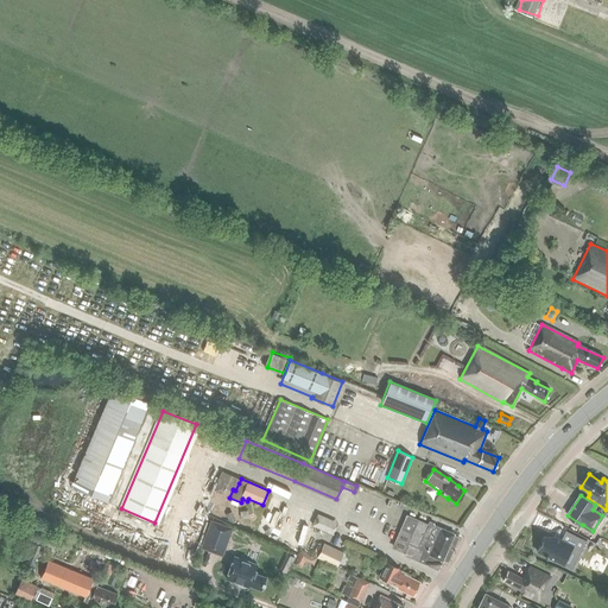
[(320,513),(314,526),(336,534),(341,521),(320,513)]
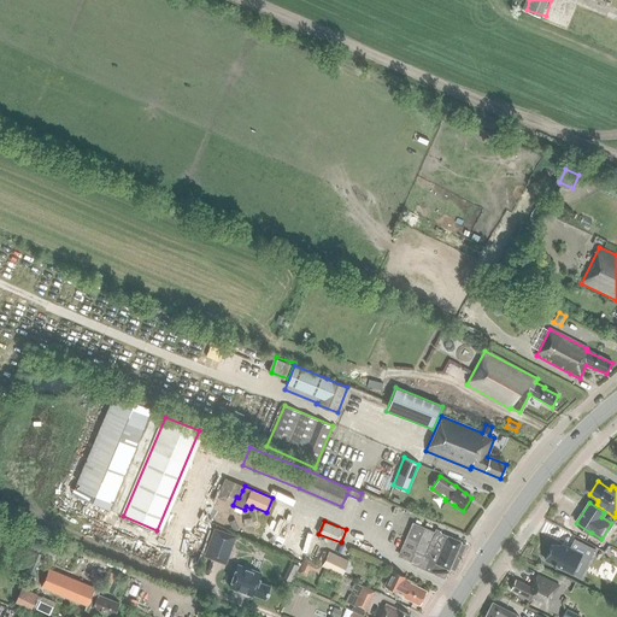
[(312,546),(319,533),(311,528),(304,541),(312,546)]
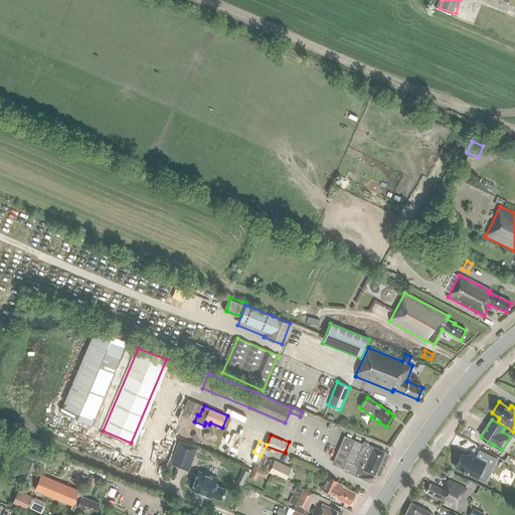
[(384,454),(384,453),(373,448),(367,445),(367,444),(363,442),(362,445),(354,441),(341,470),(370,483),(374,475),(375,474),(379,476),(388,455),(384,454)]
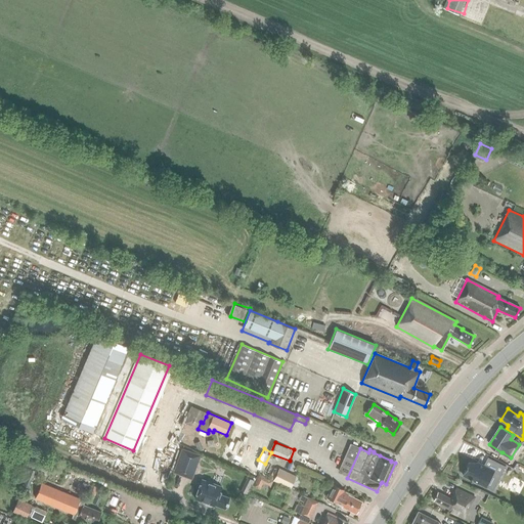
[(181,449),(178,459),(187,462),(191,452),(181,449)]
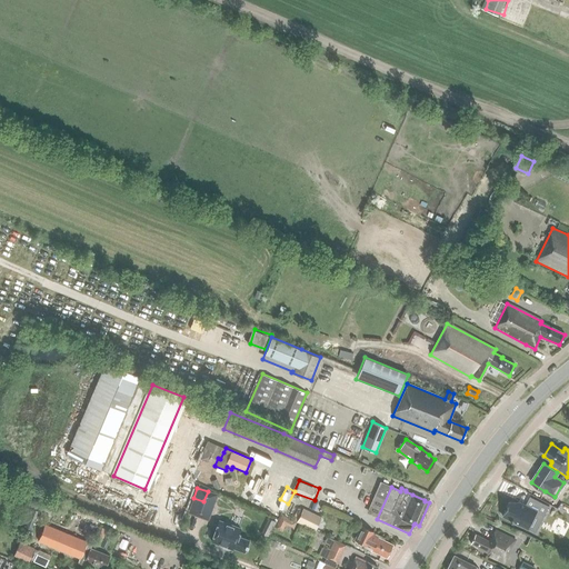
[(268,509),(271,501),(258,496),(255,505),(268,509)]
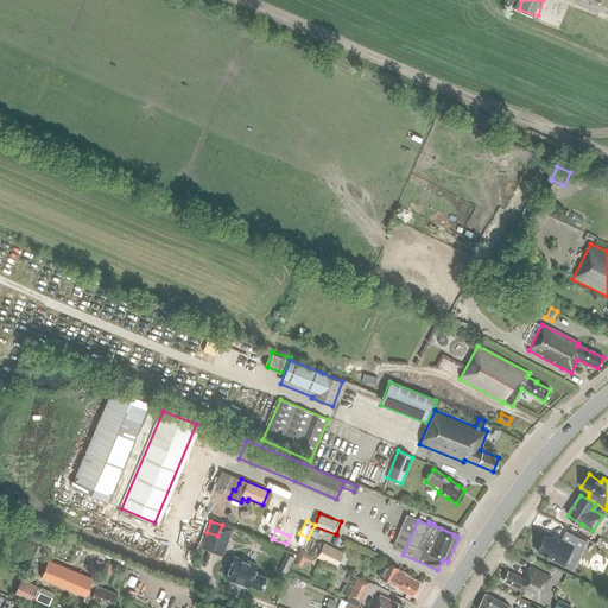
[(544,556),(546,557),(546,556),(564,565),(572,549),(581,553),(587,542),(567,531),(562,540),(556,538),(553,542),(544,537),(537,551),(544,556)]
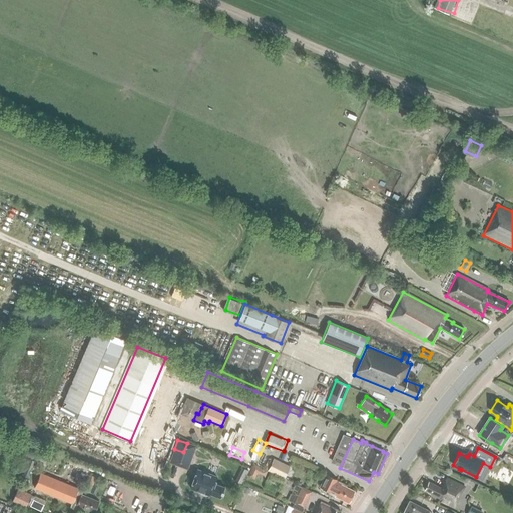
[(37,459),(48,464),(50,458),(39,453),(37,459)]
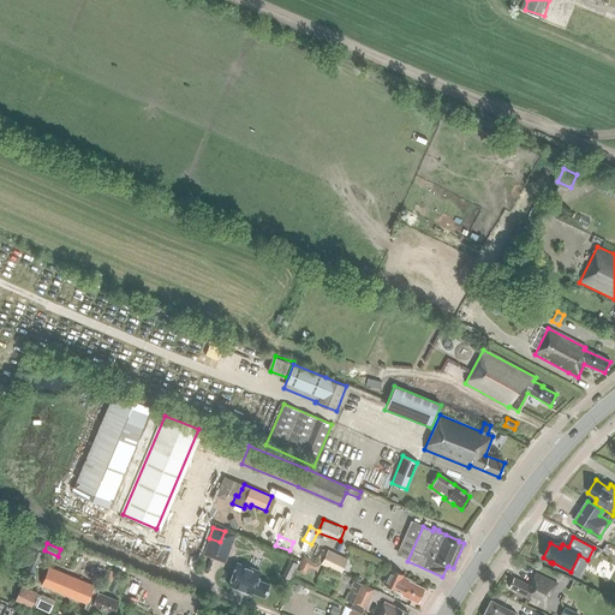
[(39,563),(43,551),(35,548),(30,560),(39,563)]
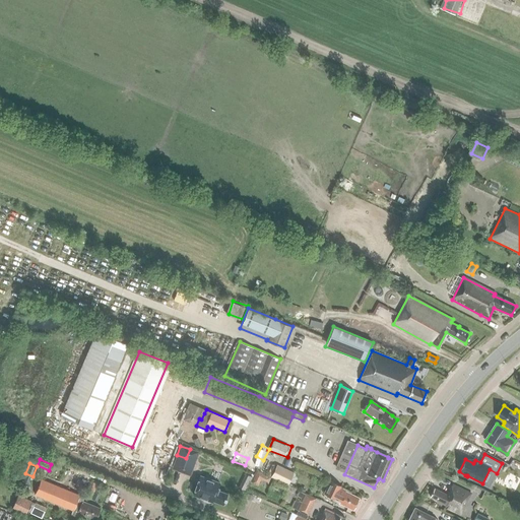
[(287,484),(293,474),(276,466),(271,476),(287,484)]
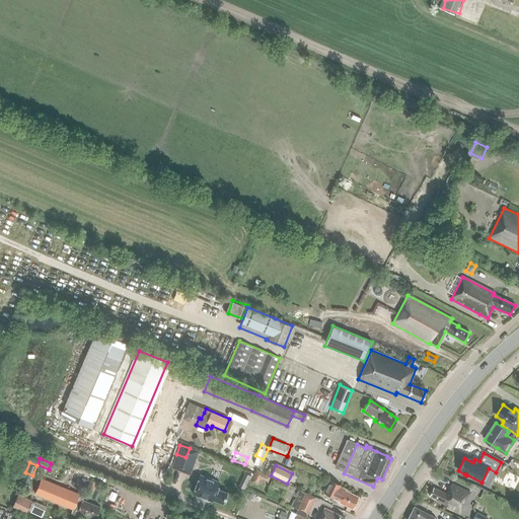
[(200,474),(193,494),(212,501),(213,500),(222,504),(223,504),(227,493),(226,493),(216,490),(219,482),(200,474)]
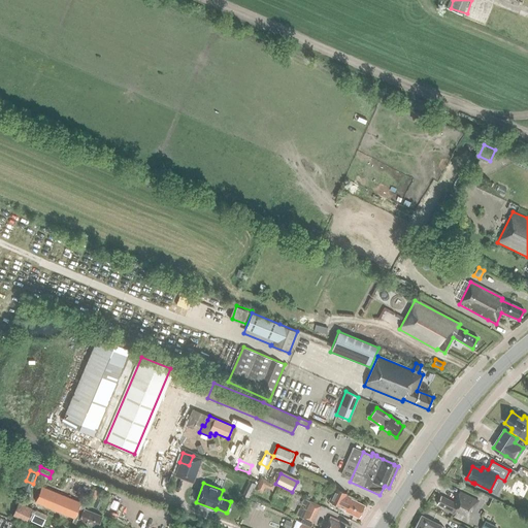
[(261,493),(264,488),(257,485),(255,490),(261,493)]
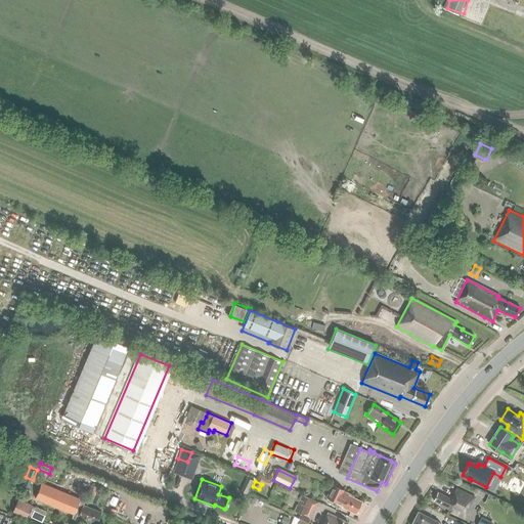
[(74,515),(74,517),(79,519),(79,521),(83,522),(84,521),(85,521),(86,519),(96,523),(100,512),(79,504),(81,500),(44,486),(39,501),(74,515)]
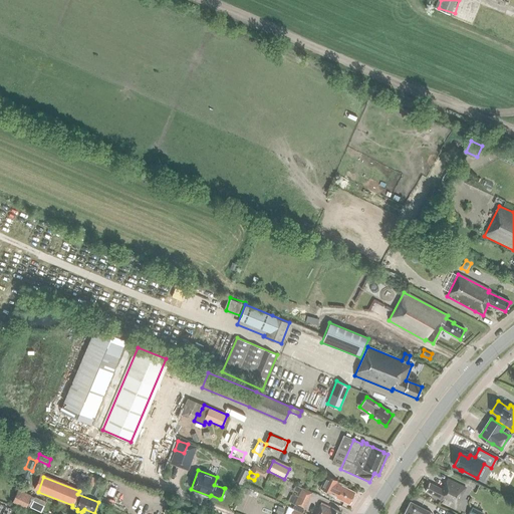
[(346,489),(346,486),(325,477),(319,489),(335,496),(335,498),(348,504),(354,492),(346,489)]
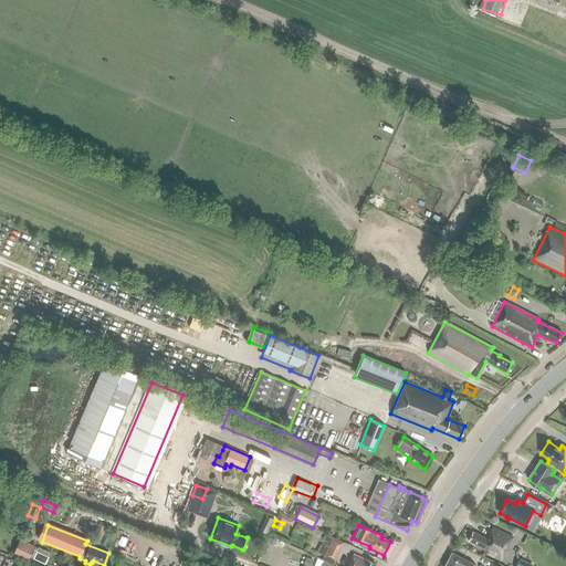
[(501,559),(512,537),(492,527),(486,538),(472,532),(468,541),(475,544),(474,546),(484,551),(484,552),(501,559)]
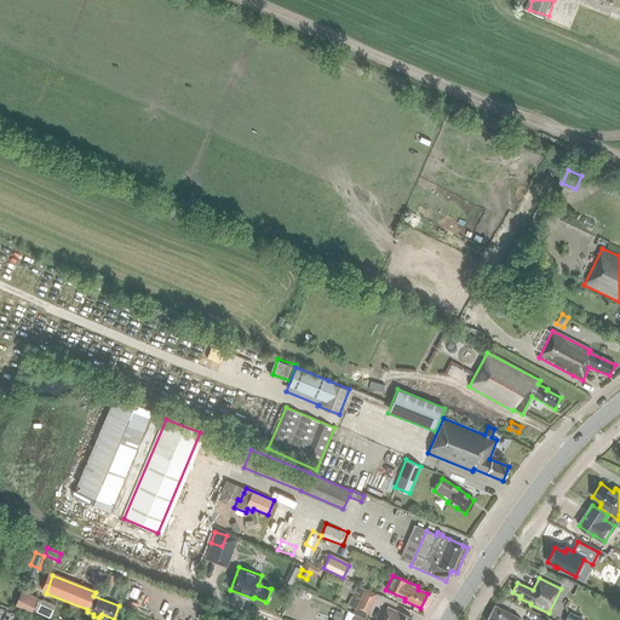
[(29,614),(38,597),(21,590),(13,607),(29,614)]
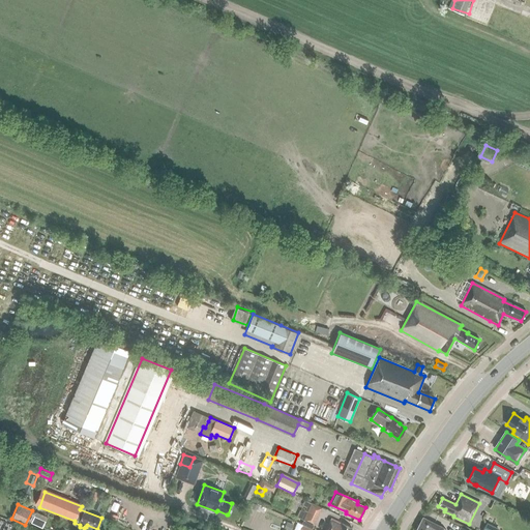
[(42,528),(43,525),(47,519),(36,513),(32,524),(42,528)]
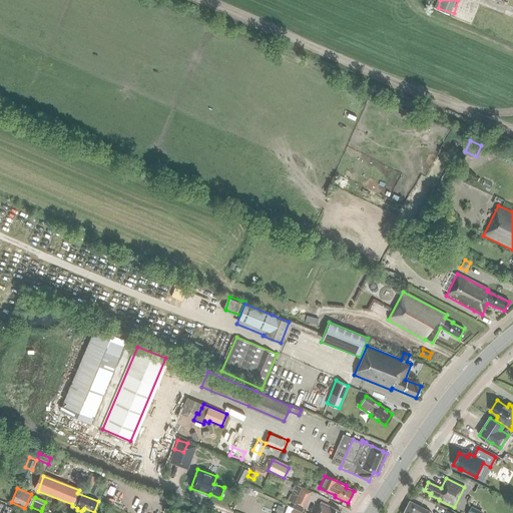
[(304,508),(307,502),(296,497),(293,503),(304,508)]
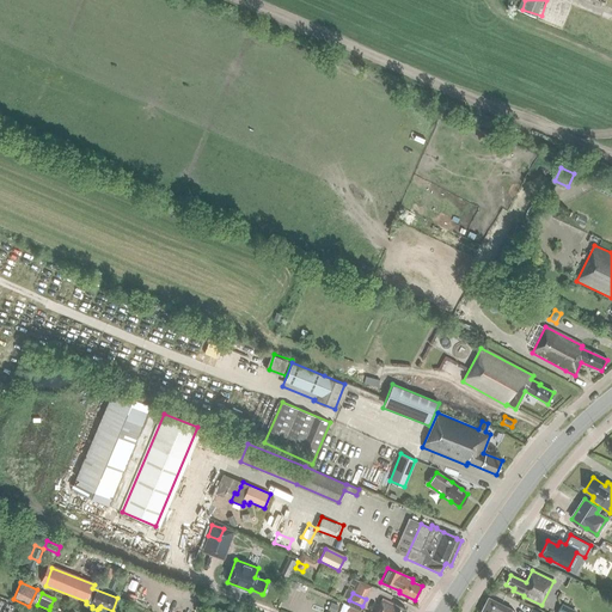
[(479,611),(509,611),(512,610),(488,598),(479,611)]
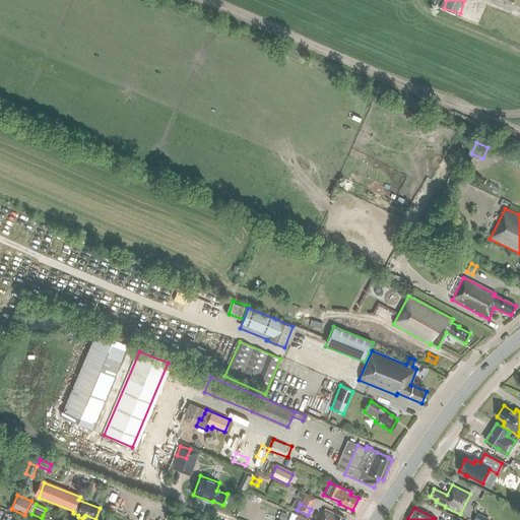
[(343,519),(344,518),(324,509),(319,519),(309,519),(308,519),(343,519)]
